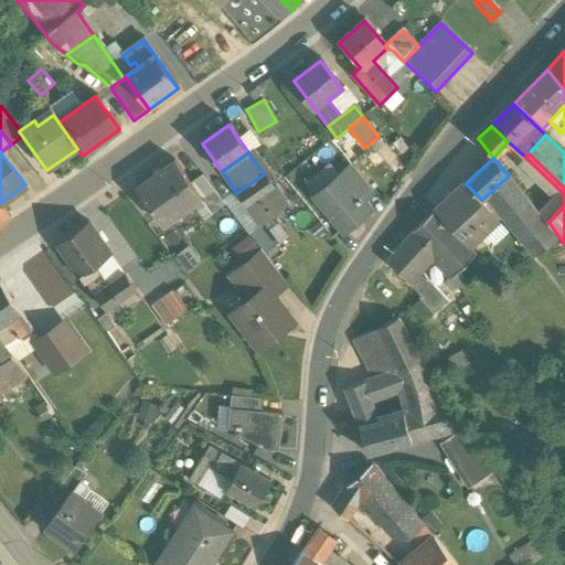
[(172,164),(137,189),(136,188),(135,189),(163,230),(164,228),(163,227),(199,202),(201,201),(189,184),(172,162),(171,162),(172,164)]
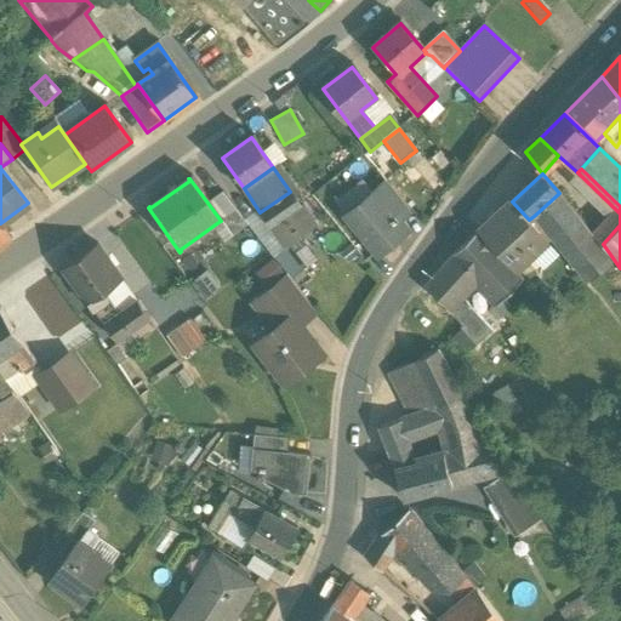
[(409,211),(386,182),(372,193),(397,222),(398,221),(409,211)]
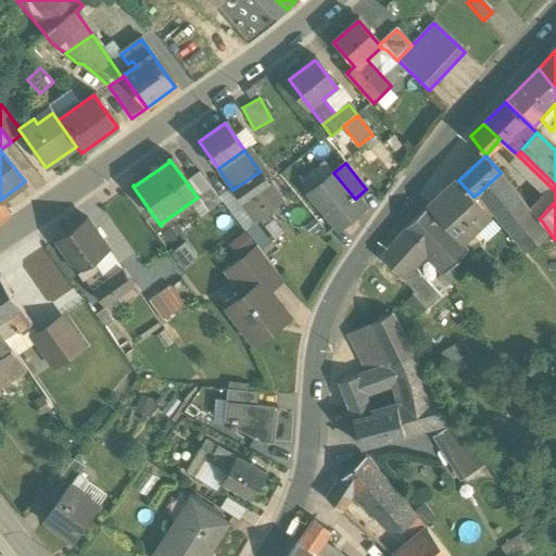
[(260,172),(232,190),(251,217),(278,199),(260,172)]
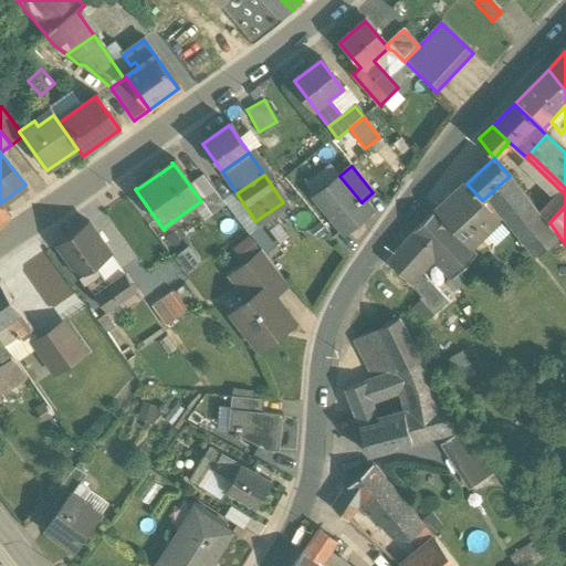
[(201,176),(189,185),(201,201),(199,202),(211,217),(224,206),(201,176)]
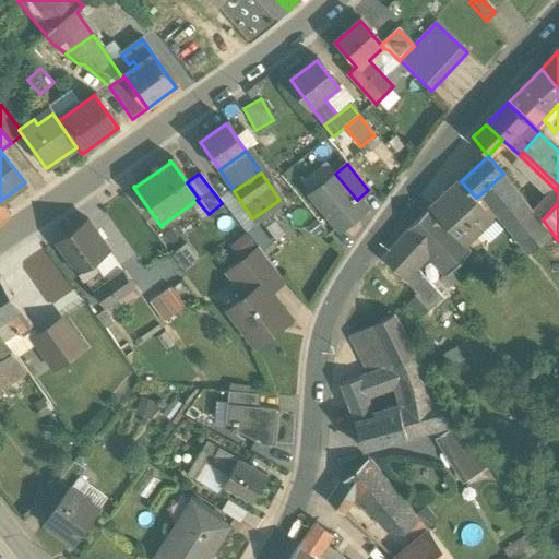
[(357,200),(335,174),(311,194),(340,229),(366,209),(358,199),(357,200)]
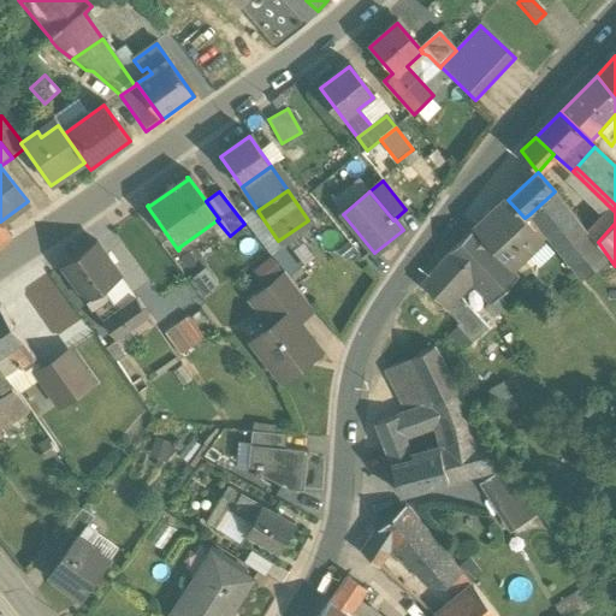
[(555,191),(529,214),(537,224),(563,202),(555,191)]
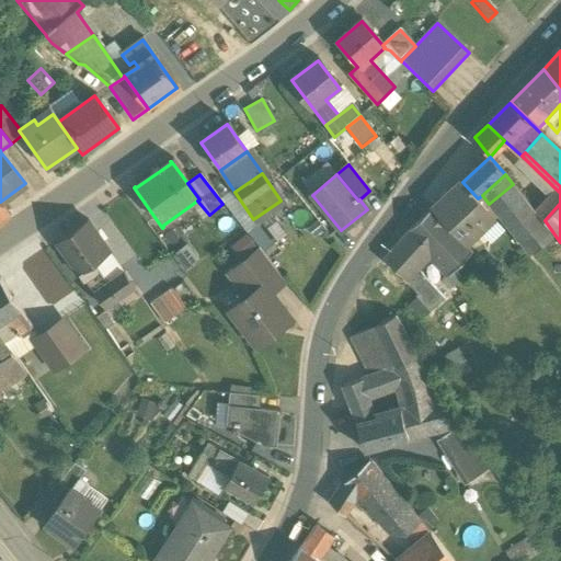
[(462,182),(447,196),(450,199),(445,205),(476,238),(496,218),(478,198),(462,182)]
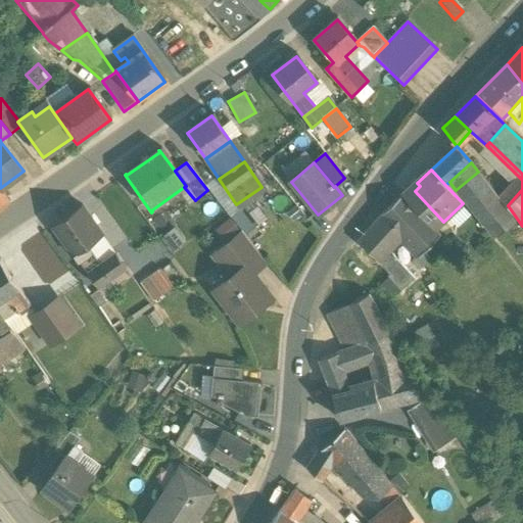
[(478,172),(456,190),(449,182),(445,185),(463,203),(465,201),(495,238),(517,219),(508,205),(501,198),(478,172)]
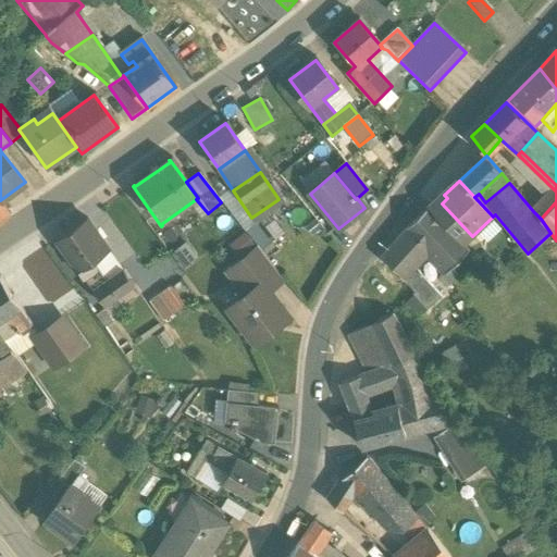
[(556,192),(554,189),(533,211),(541,219),(556,201),(556,192)]
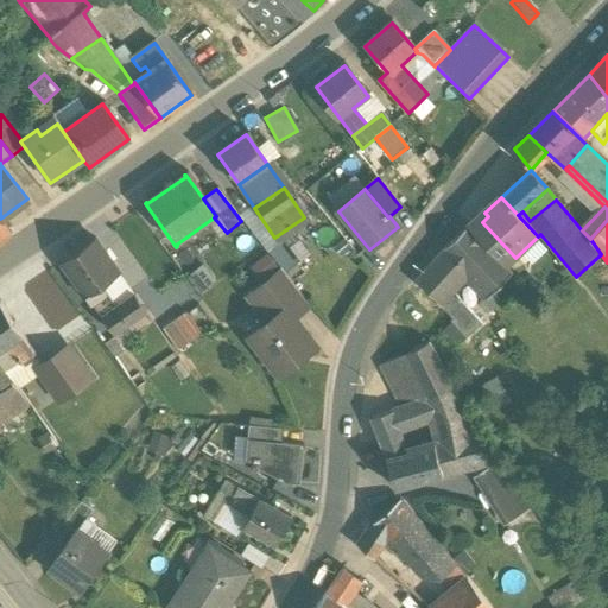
[(485,213),(470,228),(474,232),(482,222),(488,216),(485,213)]
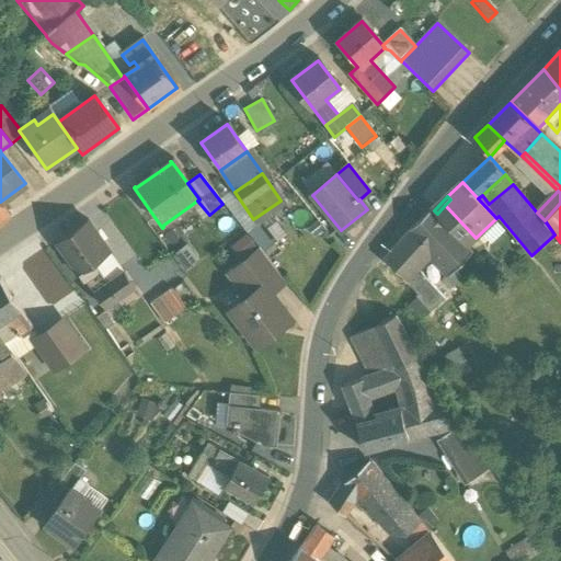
[(0,205),(0,225),(10,218),(0,205)]
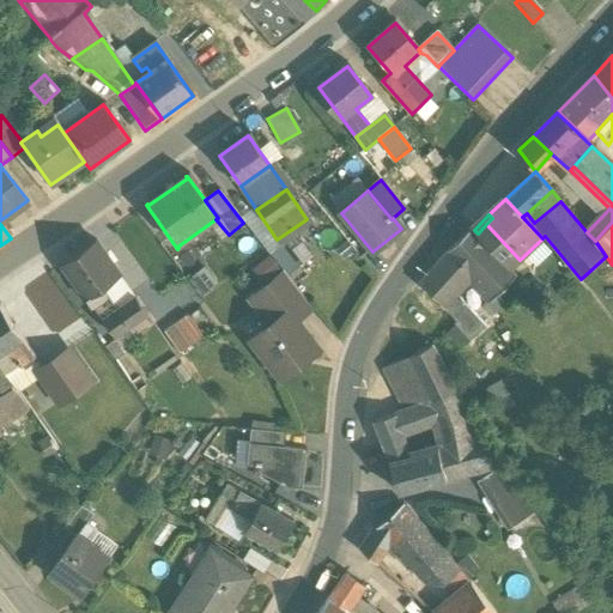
[(520,260),(486,224),(478,234),(510,268),(520,260)]
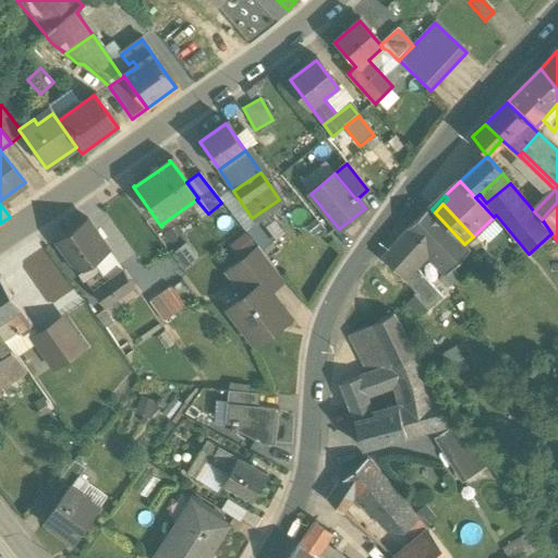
[(435,213),(432,209),(409,230),(428,253),(447,275),(451,270),(465,257),(471,252),(435,213)]
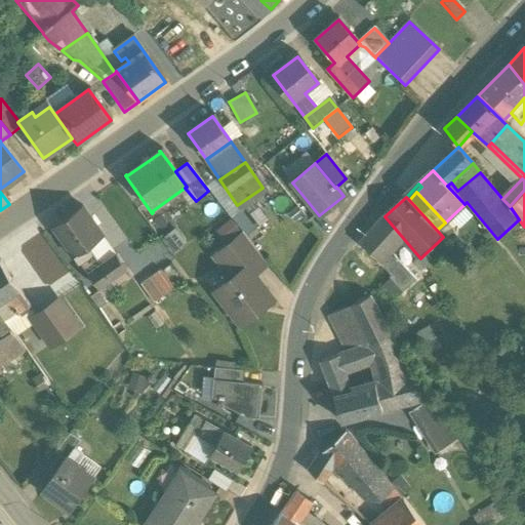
[(102,238),(81,208),(52,230),(73,258),(74,257),(86,248),(102,238)]
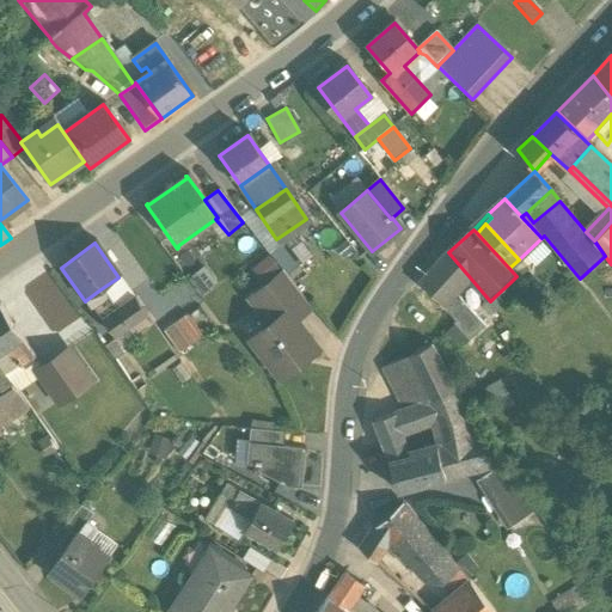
[(301,265),(283,243),(269,255),(285,274),(286,276),(301,265)]
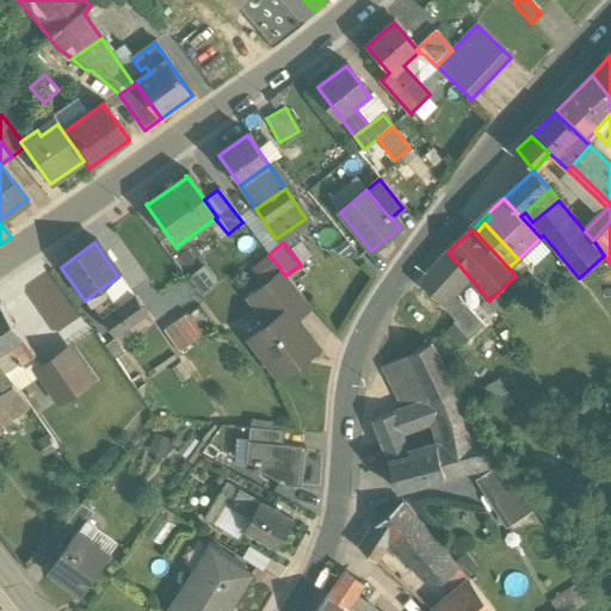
[(469,277),(448,252),(432,269),(454,292),(469,277)]
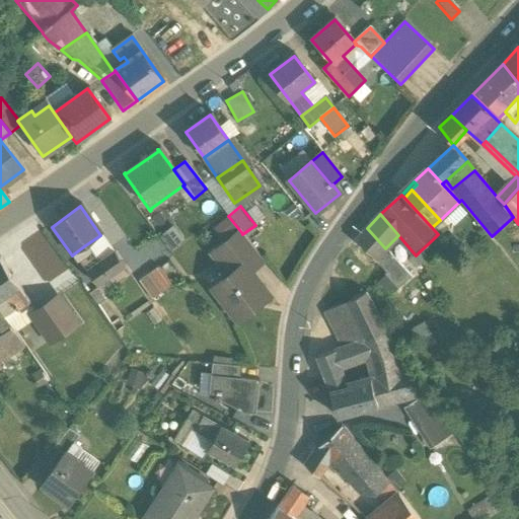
[(230,219),(215,229),(224,241),(239,231),(230,219)]
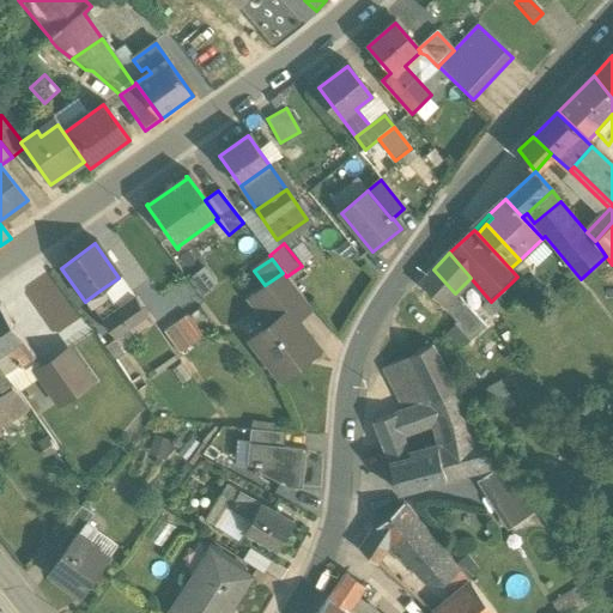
[(455,293),(434,269),(420,285),(442,307),(455,293)]
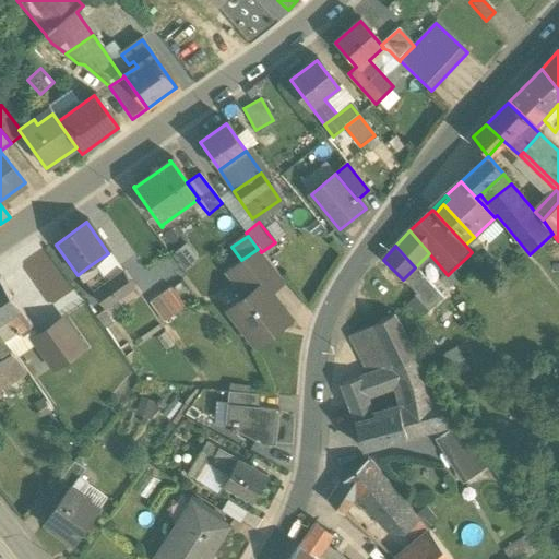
[(260,250),(239,266),(258,290),(263,286),(269,294),(271,293),(284,282),(261,252),(260,250)]
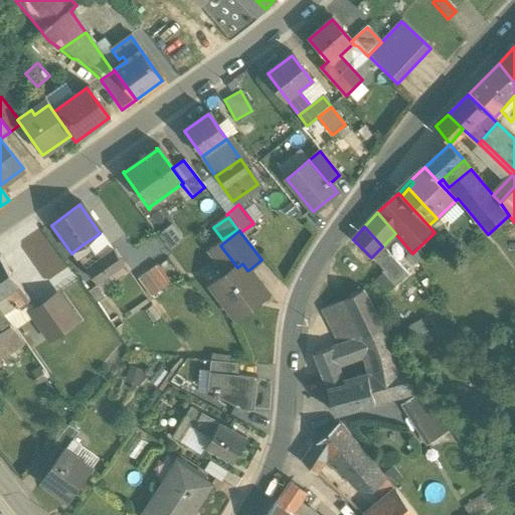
[(113,251),(100,233),(84,243),(98,262),(113,251)]
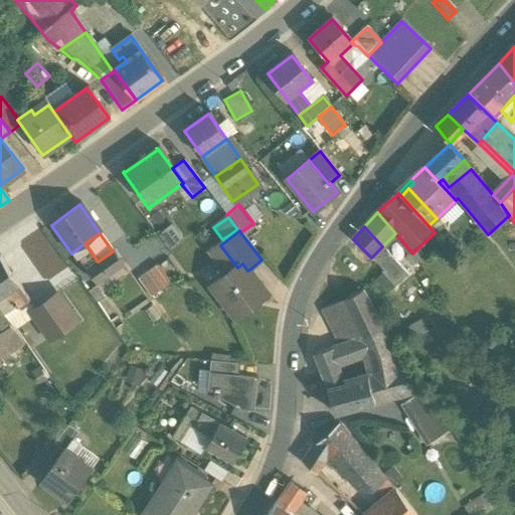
[(84,243),(72,252),(86,271),(98,262),(84,243)]
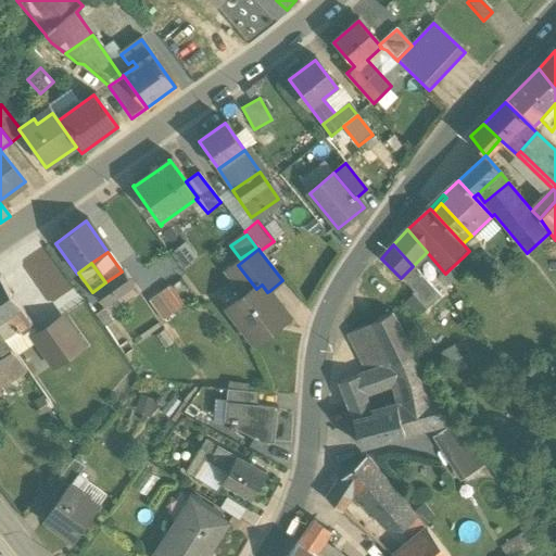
[(256,289),(238,265),(226,275),(243,298),(256,289)]
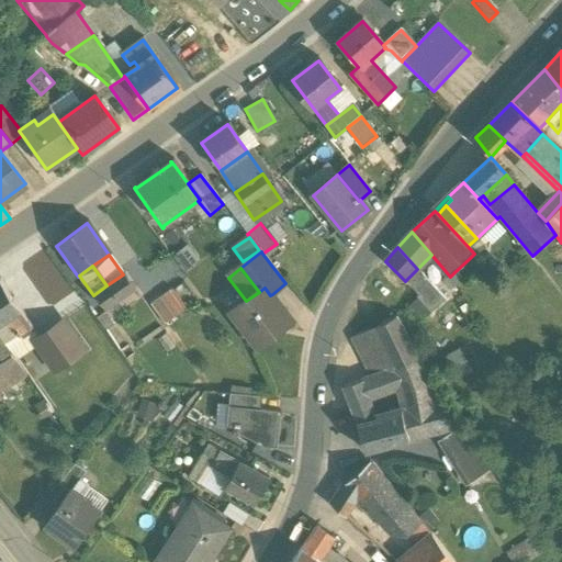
[(450,277),(424,301),(437,315),(461,292),(459,288),(463,283),(454,272),(450,277)]
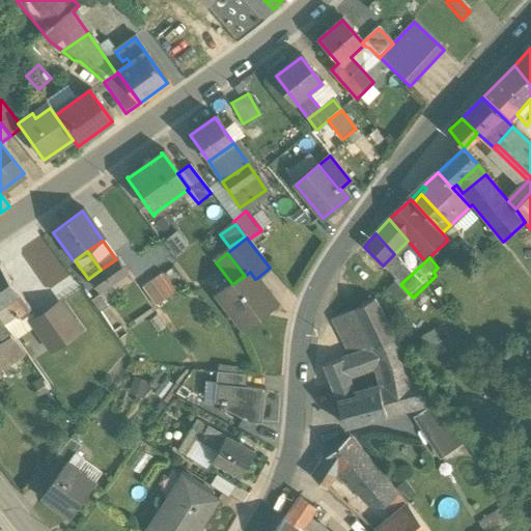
[(101,270),(88,279),(99,294),(127,274),(116,259),(101,270)]
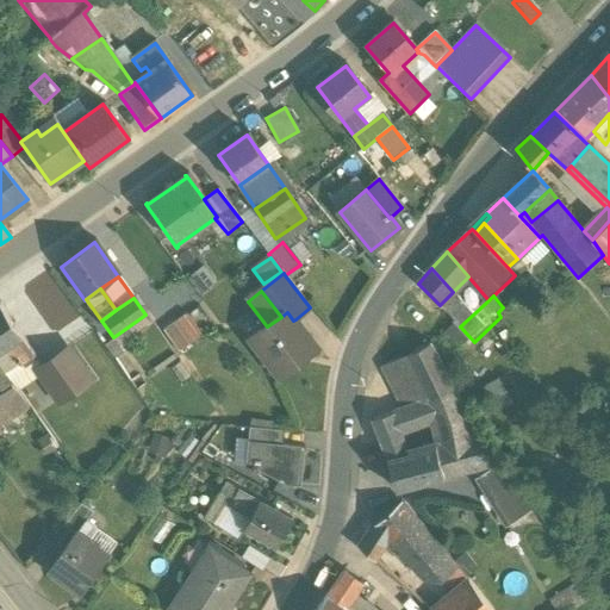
[(23,341),(0,309),(0,355),(7,352),(23,341)]
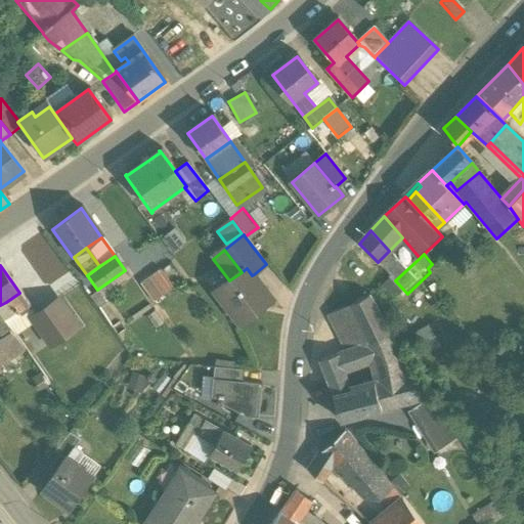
[(252,275),(247,268),(242,272),(229,280),(215,292),(239,324),(272,299),(254,274),(252,275)]
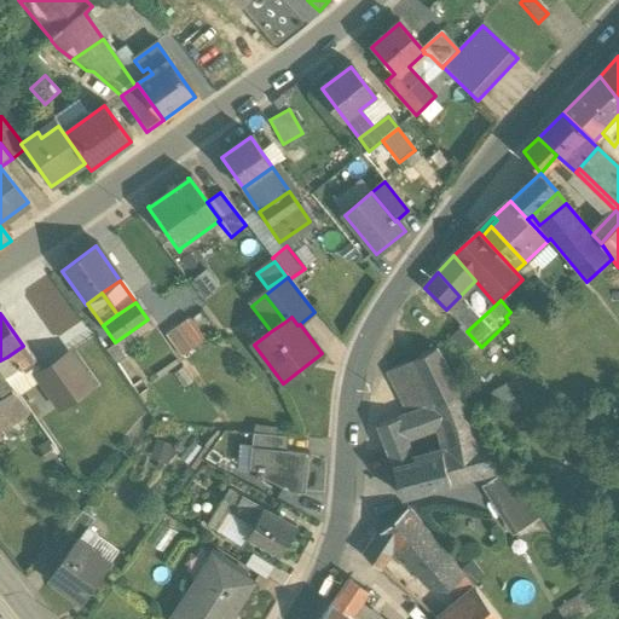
[(203,342),(187,320),(177,328),(192,350),(203,342)]
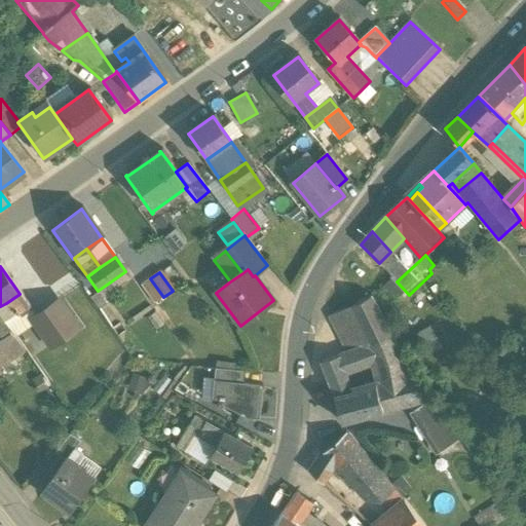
[(161,299),(148,280),(139,287),(152,305),(161,299)]
